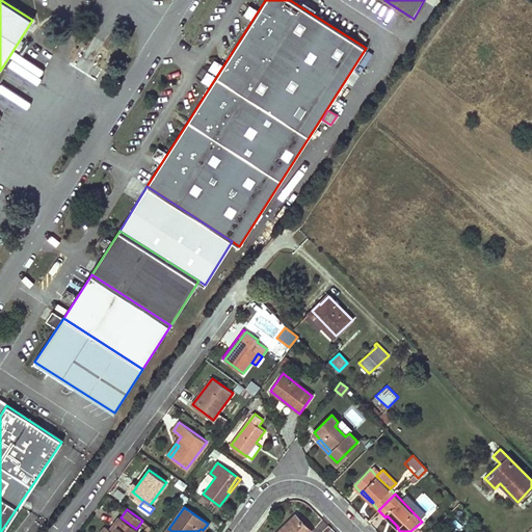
[(311,531),(312,531),(296,515),(277,531),(311,531)]
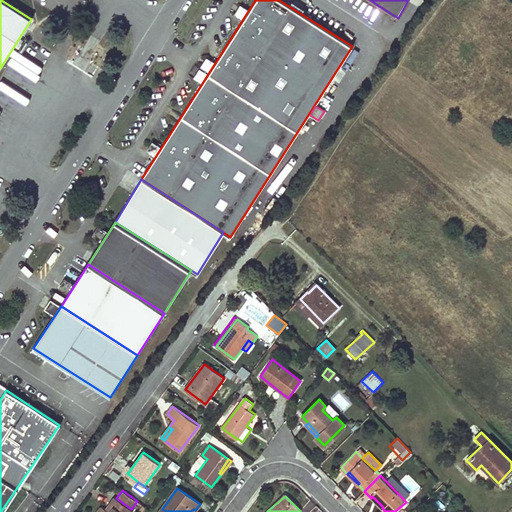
[(372,496),(371,498),(382,508),(383,507),(372,496)]
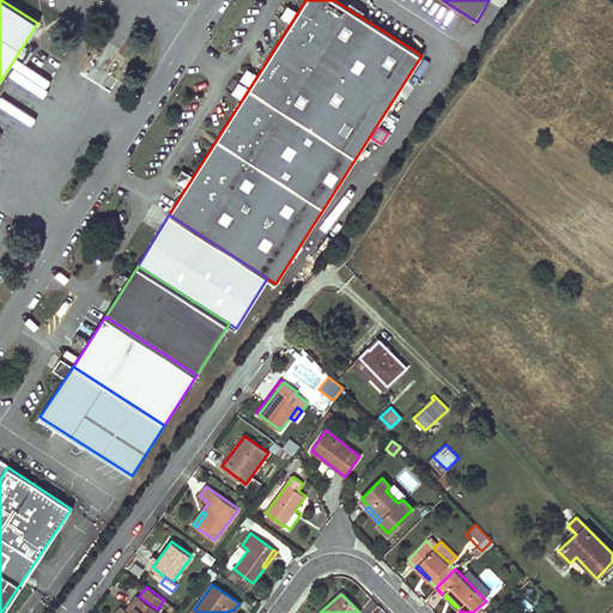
[(139,596),(138,595),(132,604),(134,605),(128,612),(122,607),(117,612),(157,612),(159,611),(157,610),(139,596)]
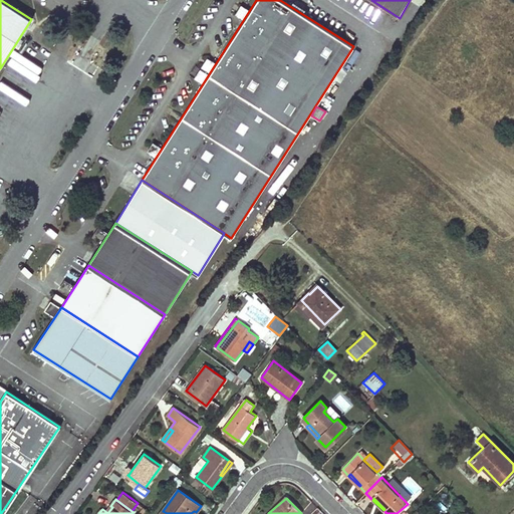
All buildings are outlined.
